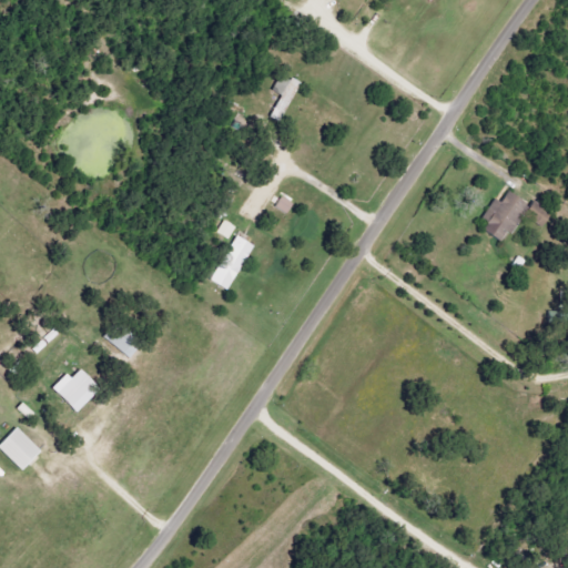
[(281,123),(300,84),(281,74),(272,92),(282,97),(271,118),(281,123)]
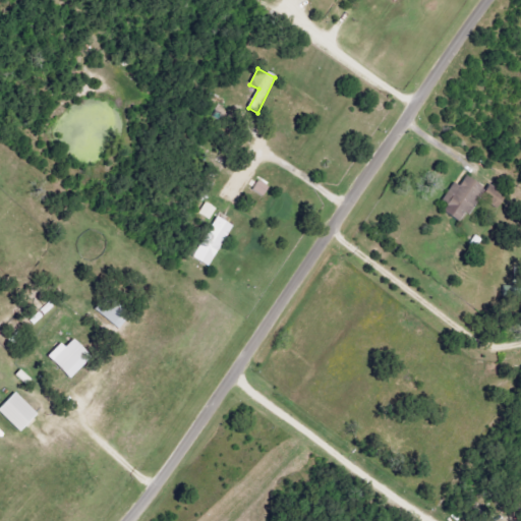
[(507,195),(489,184),(486,188),(466,176),(460,186),(455,183),(439,209),(459,222),(465,212),(469,215),(479,197),(499,210),(507,195)]
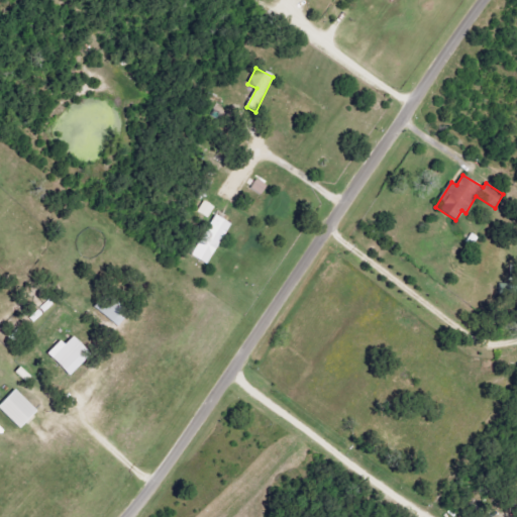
[(250,189),(261,195),(267,186),(256,179),(250,189)]
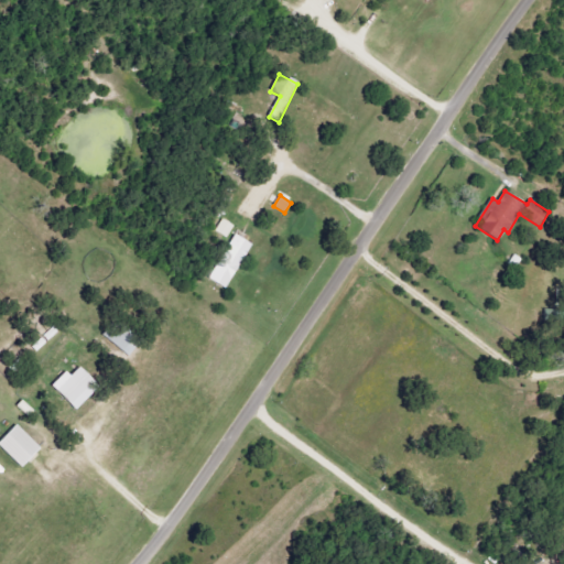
[(251,245),(235,235),(209,280),(227,290),(251,245)]
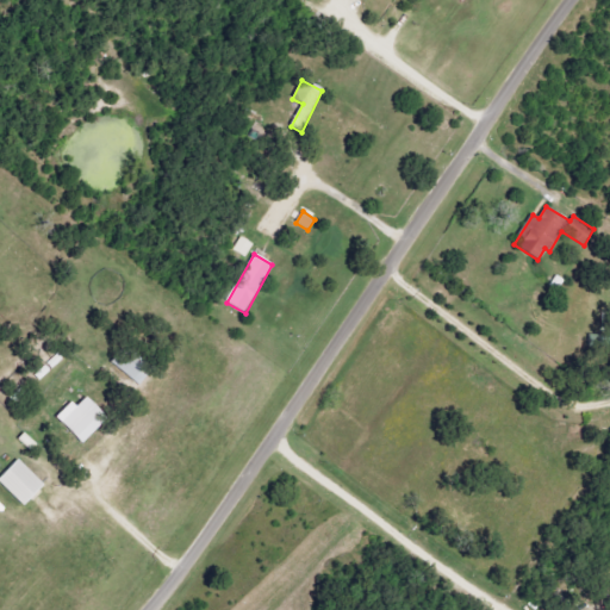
[(111,366),(142,385),(154,366),(123,347),(111,366)]
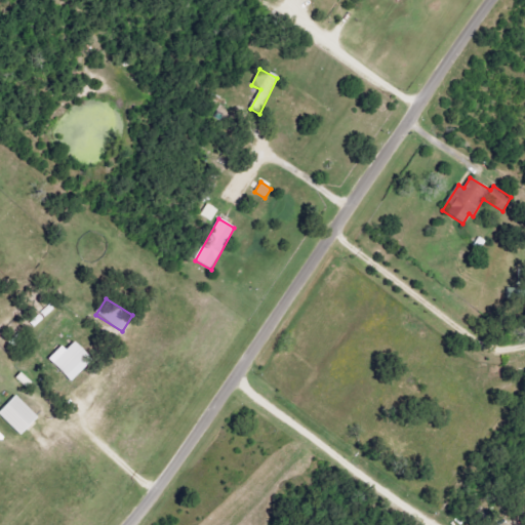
[(93,360),(74,342),(66,351),(61,346),(48,360),(72,382),(93,360)]
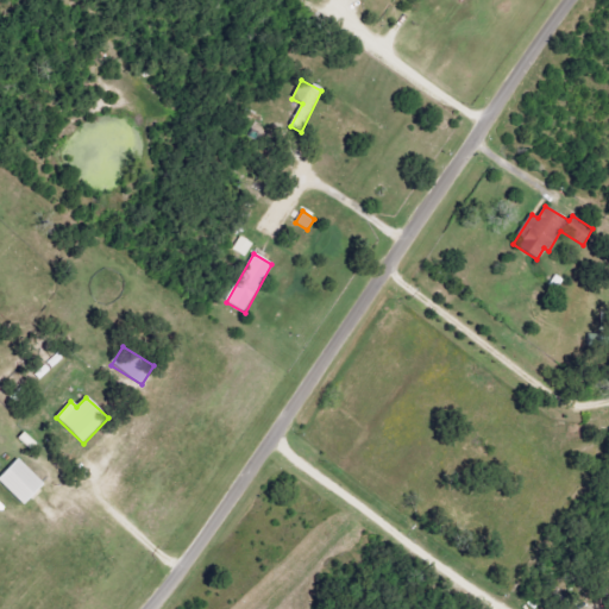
[(0,477),(0,483),(24,506),(43,484),(18,459),(0,477)]
